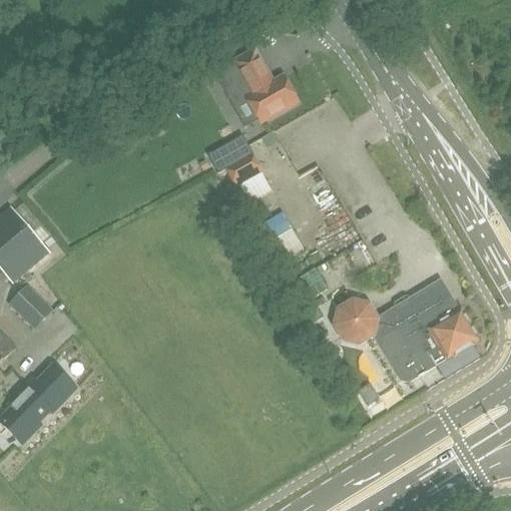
[(259,123),(296,102),(282,77),(272,82),(252,49),(211,72),(226,99),(240,91),(259,123)]
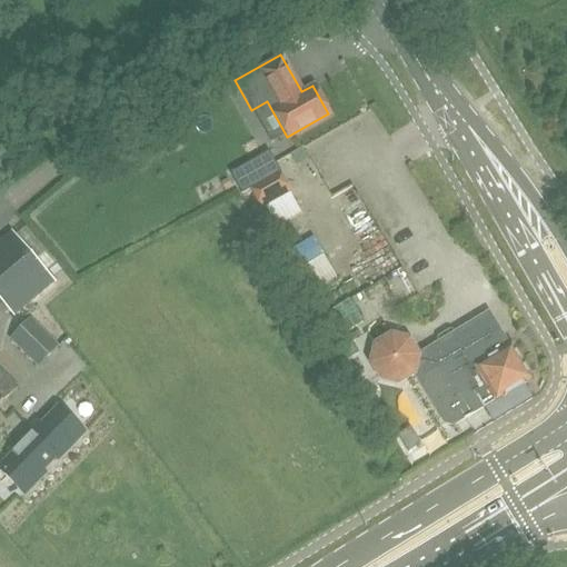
[(290,155),(295,163),(306,158),(301,148),(290,155)]
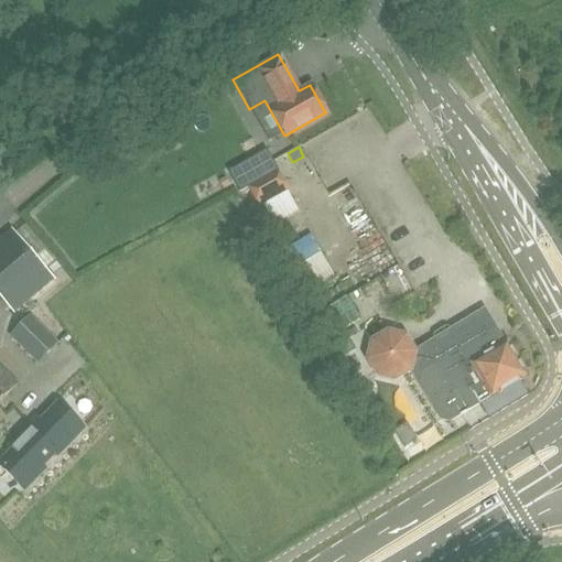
[(237,190),(255,180),(245,161),(226,172),(237,190)]
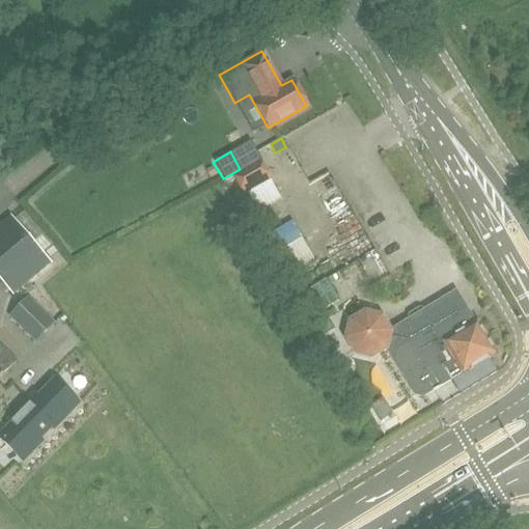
[(232,173),(243,192),(268,177),(257,160),(232,173)]
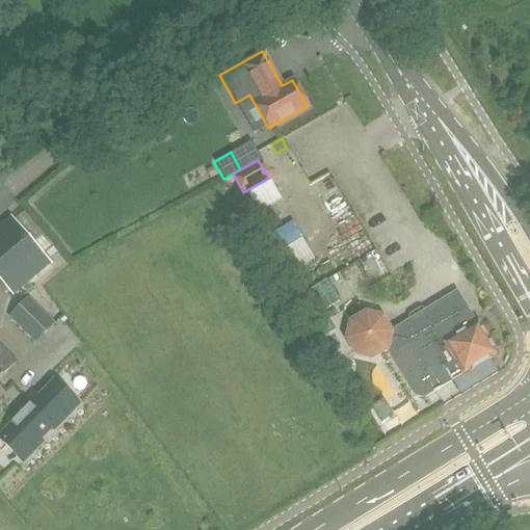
[(23,211),(15,218),(42,252),(51,244),(23,211)]
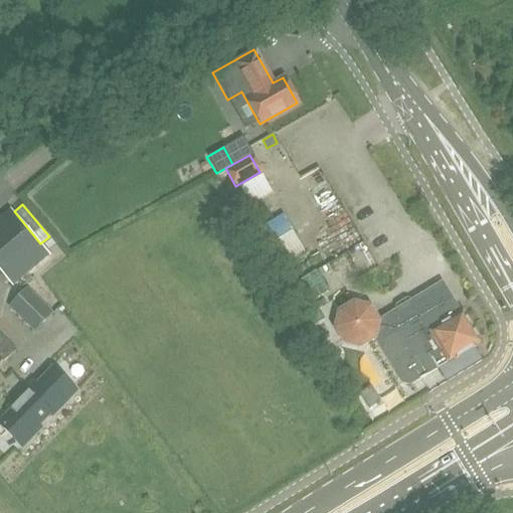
[(48,252),(44,247),(9,207),(0,214),(0,270),(11,284),(48,252)]
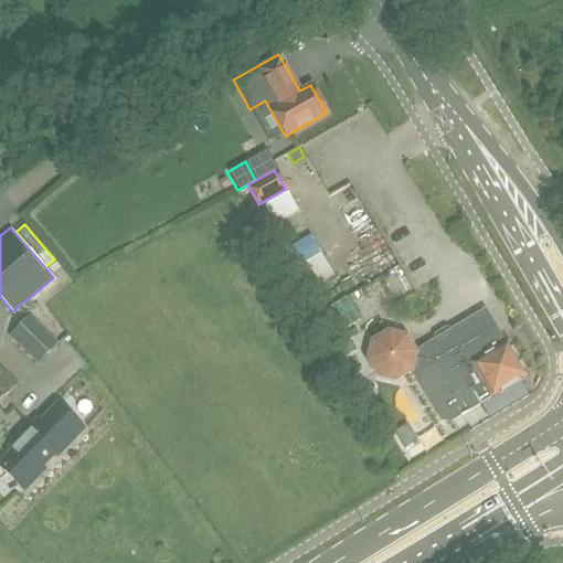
[(318,312),(331,335),(359,319),(344,296),(318,312)]
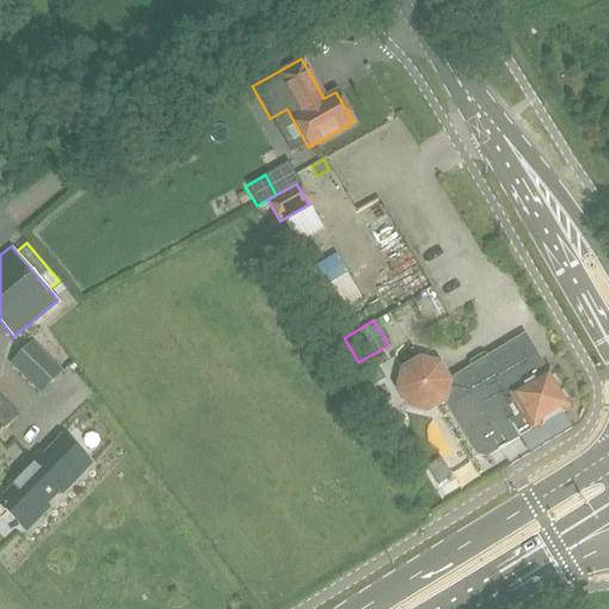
[(548,369),(547,369),(524,332),(488,355),(491,358),(472,369),(469,365),(449,377),(440,361),(419,356),(403,365),(397,386),(407,404),(428,408),(444,398),(475,451),(486,455),(518,435),(518,436),(563,410),(566,398),(548,369)]
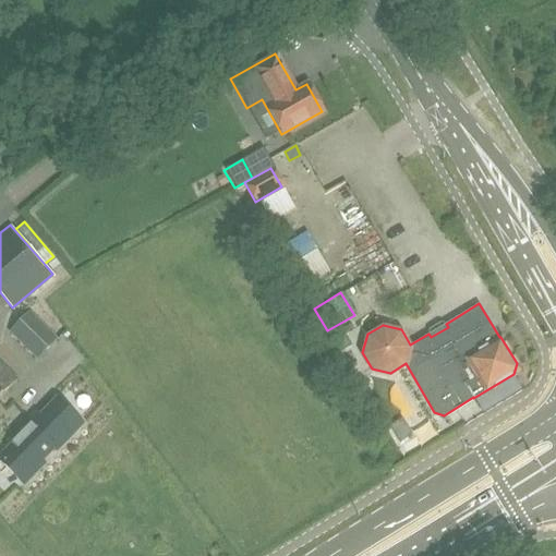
[(36,357),(56,337),(27,311),(8,330),(36,357)]
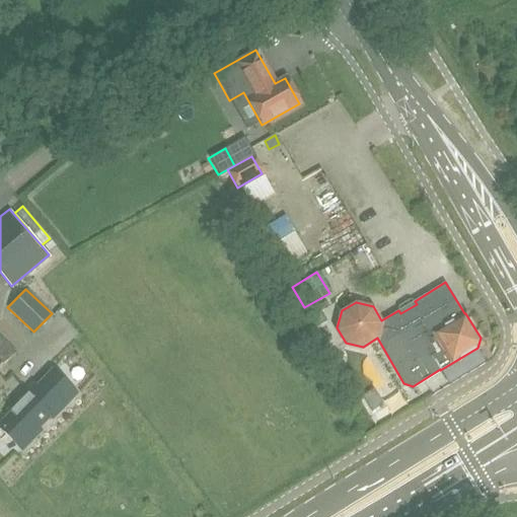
[(326,322),(319,311),(309,317),(315,328),(326,322)]
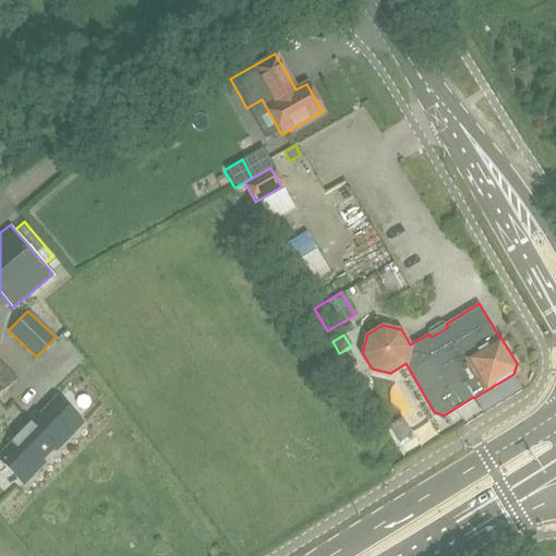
[(0,394),(15,377),(0,362),(0,394)]
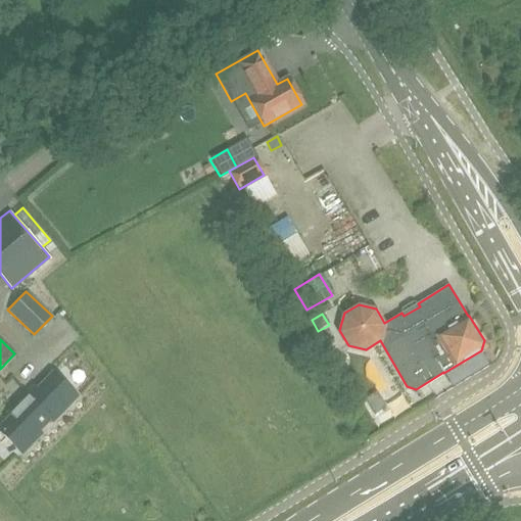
[(44,410),(58,395),(42,379),(17,404),(20,406),(0,427),(0,429),(22,452),(35,438),(32,436),(51,416),(44,410)]
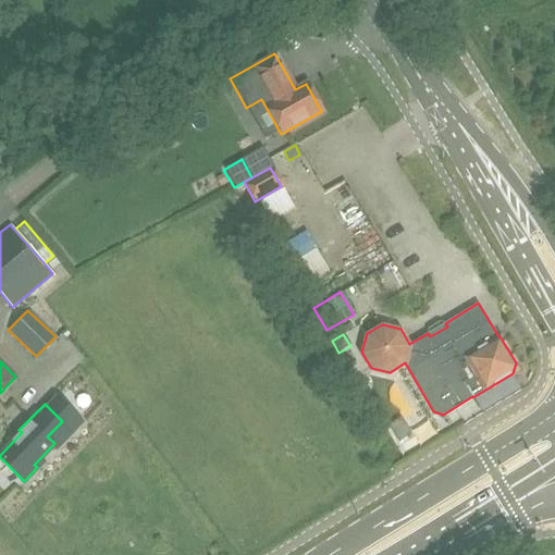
[(401,417),(387,424),(397,441),(409,433),(401,417)]
